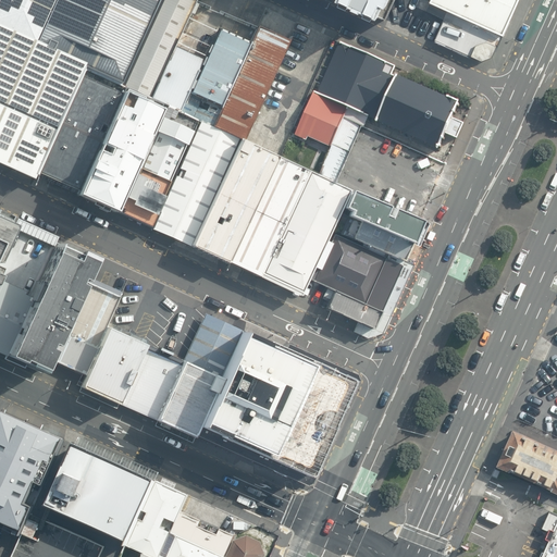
[(116,89),(157,0),(0,0),(0,162),(67,194),(116,89)]
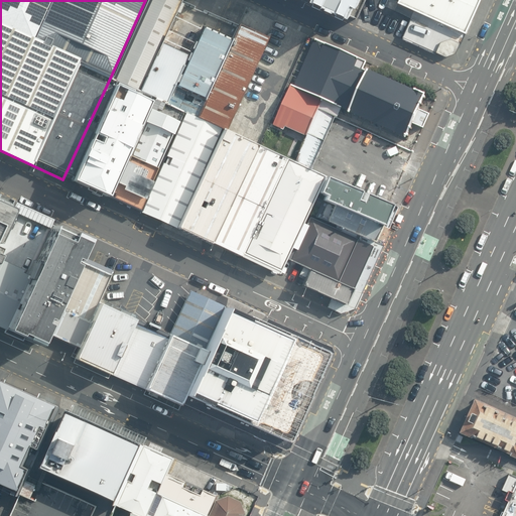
[(182,0),(147,0),(112,80),(140,93),(174,17),(182,0)]
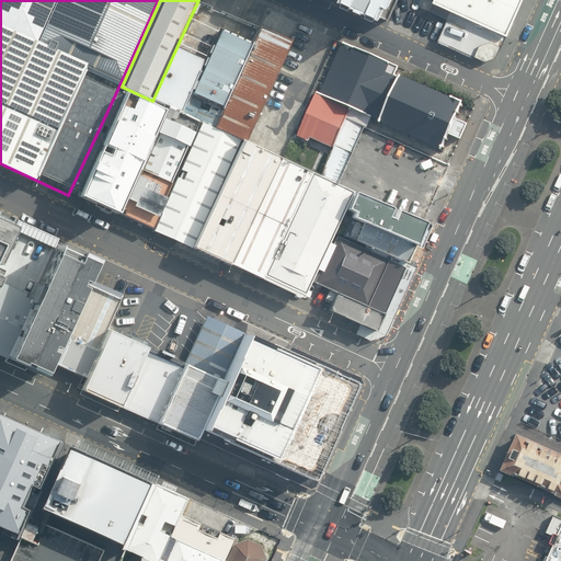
[(346,0),(390,20),(398,0),(346,0)]
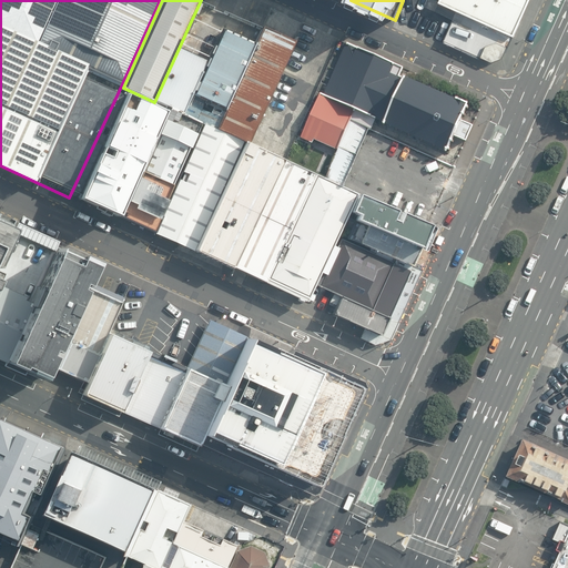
[(438,0),(438,1),(476,18),(515,36),(529,0),(438,0)]
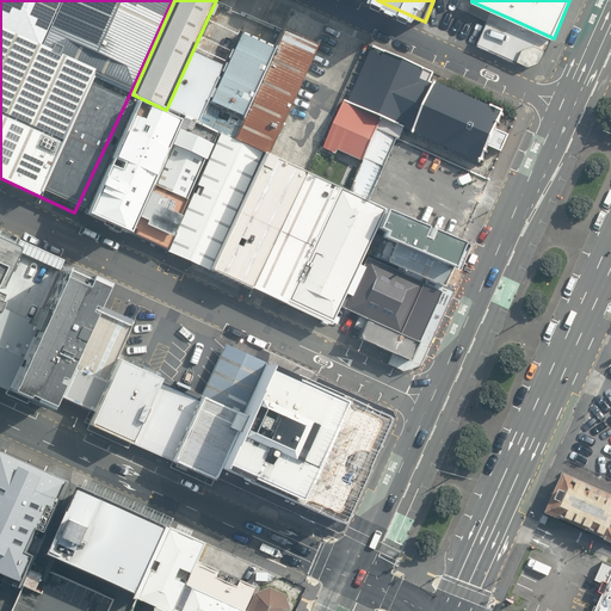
[(487,20),(476,45),(517,63),(518,61),(530,66),(541,62),(543,56),(544,56),(554,38),(512,19),(510,24),(507,29),(487,20)]
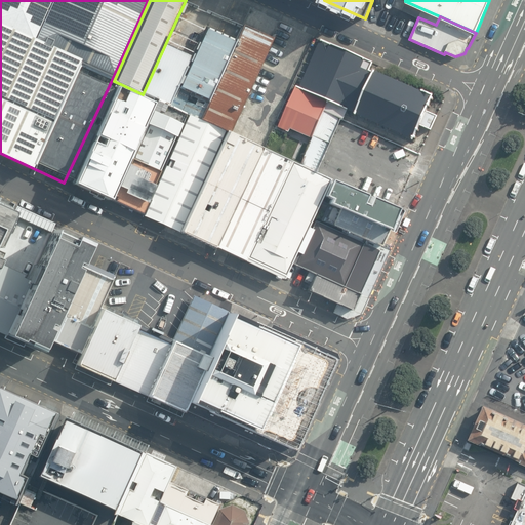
[(143,94),(170,106),(178,87),(205,30),(177,17),(143,94)]
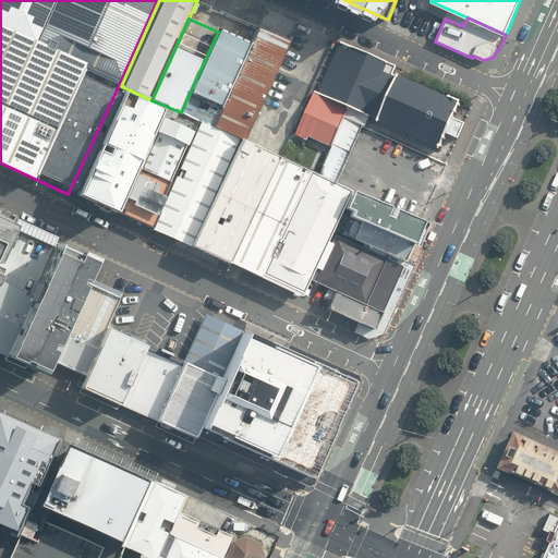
[(292,41),(259,25),(250,46),(221,108),(213,125),(247,141),(271,85),(284,59),(292,41)]
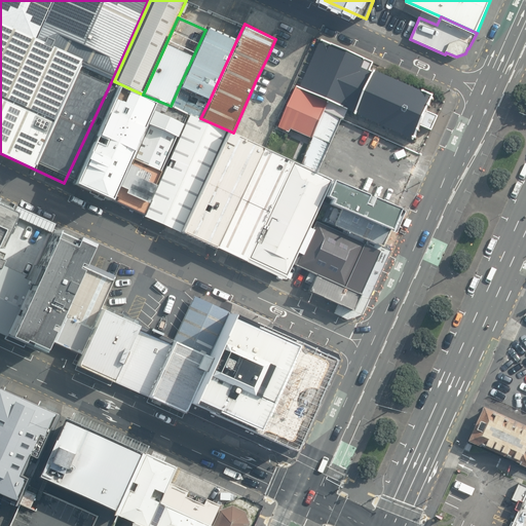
[(179,87),(209,102),(235,43),(205,30),(179,87)]
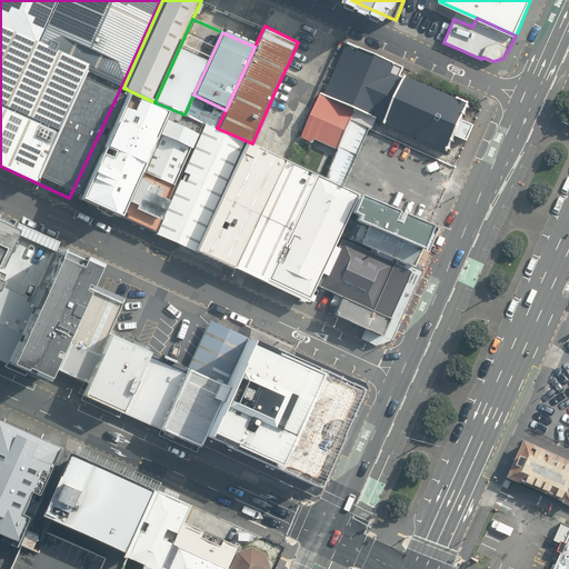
[(405,68),(349,42),(322,95),(357,111),(385,123),(385,125),(449,153),(457,138),(468,142),(476,126),(463,121),(470,105),(405,77),(405,78),(401,77),(405,68)]
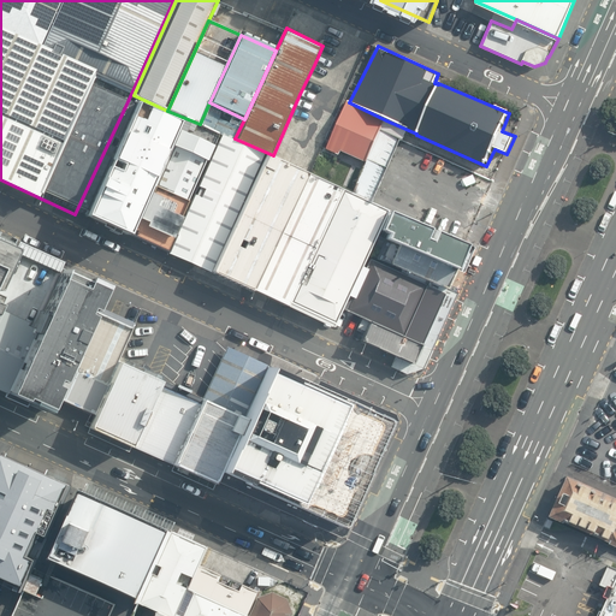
[(273,155),(313,173),(339,112),(300,94),(273,155)]
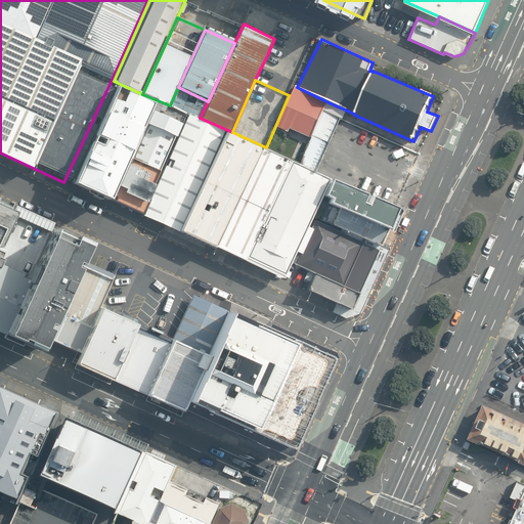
[(297,87),(284,126),(292,131),(295,128),(313,137),(329,102),(297,87)]
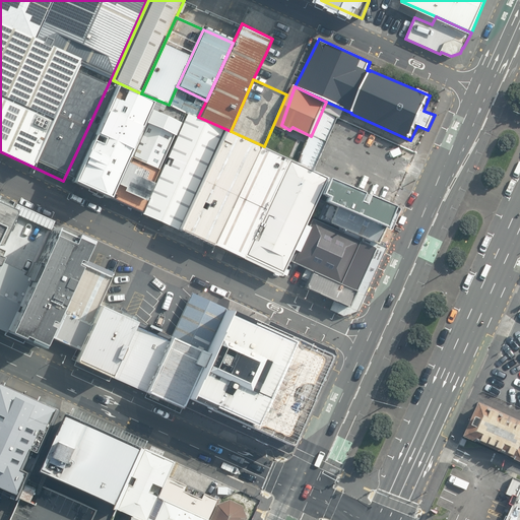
[(147,105),(110,88),(69,182),(104,196),(147,105)]
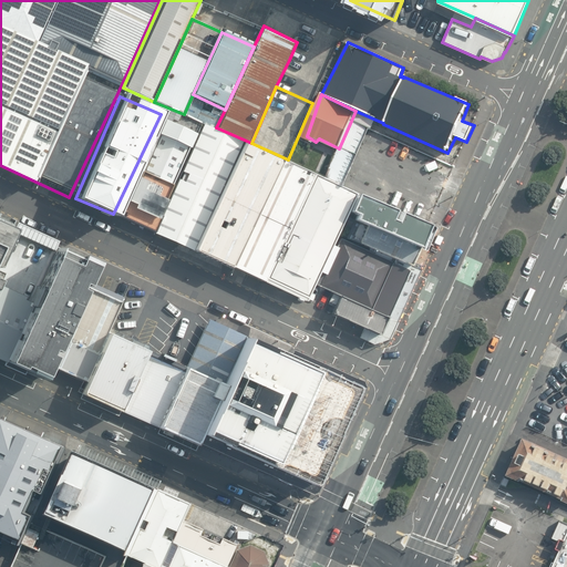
[(198,130),(161,114),(113,214),(155,235),(198,130)]
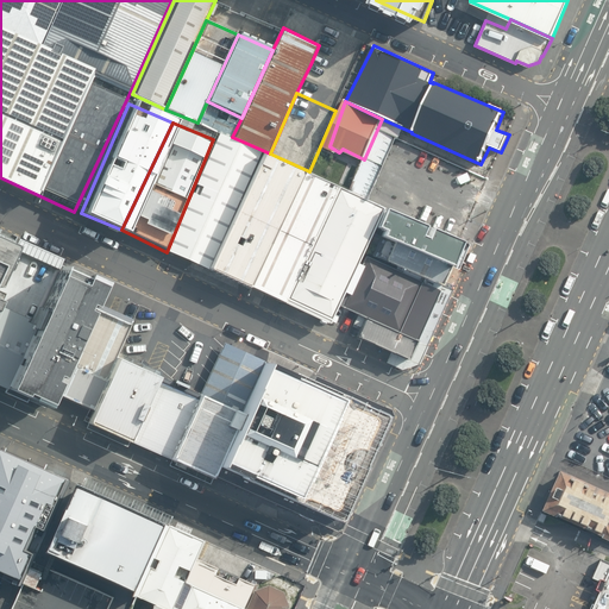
[(263,154),(213,139),(167,252),(207,271),(263,154)]
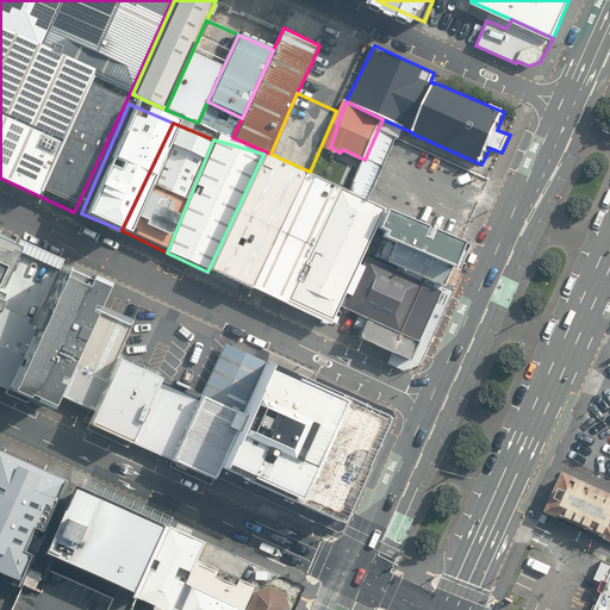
[(305,173),(263,154),(207,272),(249,291),(250,288),(305,173)]
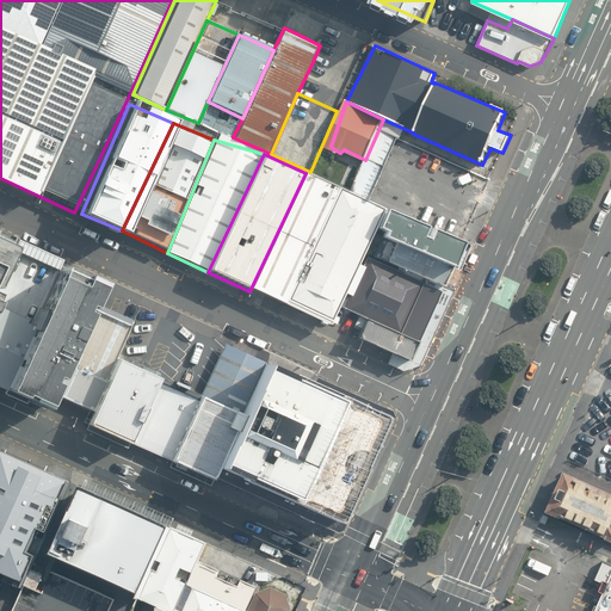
[(344,294),(383,209),(306,173),(251,289),(328,327),(338,307),(344,294)]
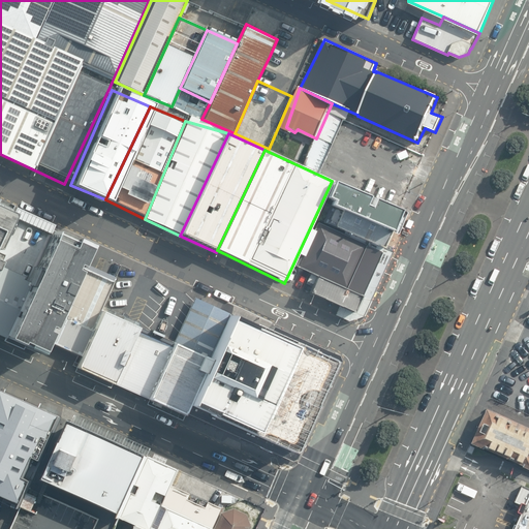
[(332,208),(390,232),(400,210),(332,181),(324,199),(332,203),(330,207),(332,208)]
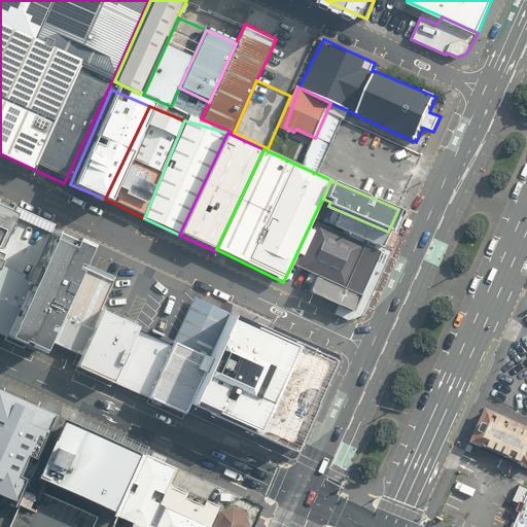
[(345,233),(381,248),(388,232),(330,207),(328,210),(330,211),(325,223),(334,226),(334,227),(345,233)]
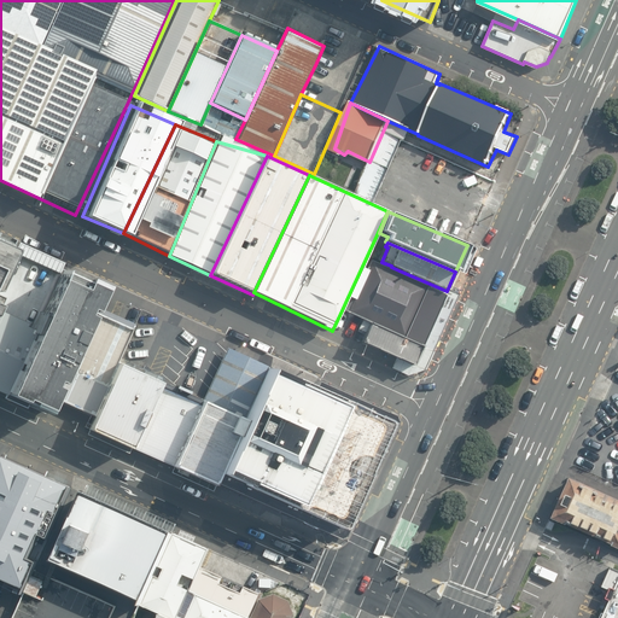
[(0,275),(11,252),(0,246),(0,275)]
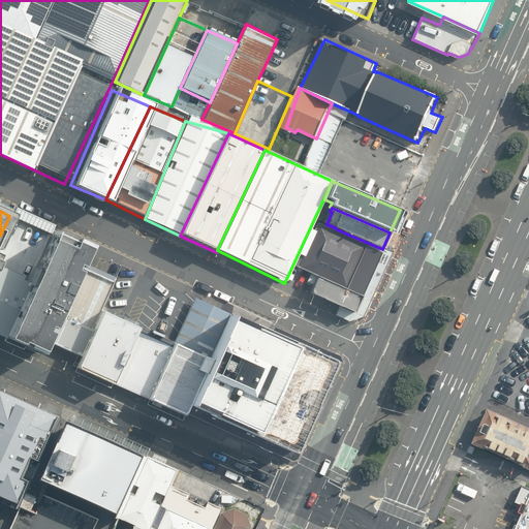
[(49,234),(9,216),(0,236),(0,332),(3,334),(49,234)]
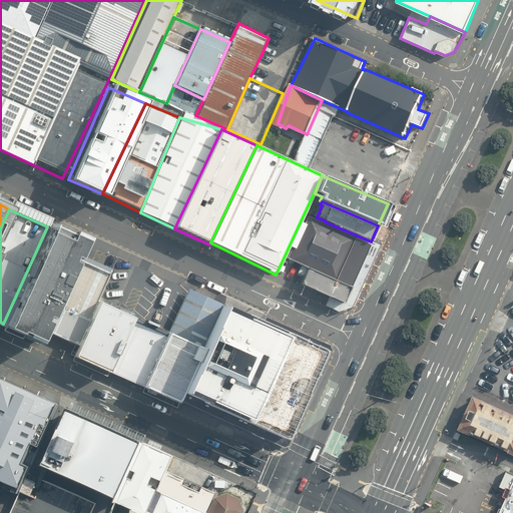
[(301,265),(350,287),(371,241),(336,226),(335,228),(308,216),(304,224),(305,224),(294,248),(289,246),(284,258),(301,265)]
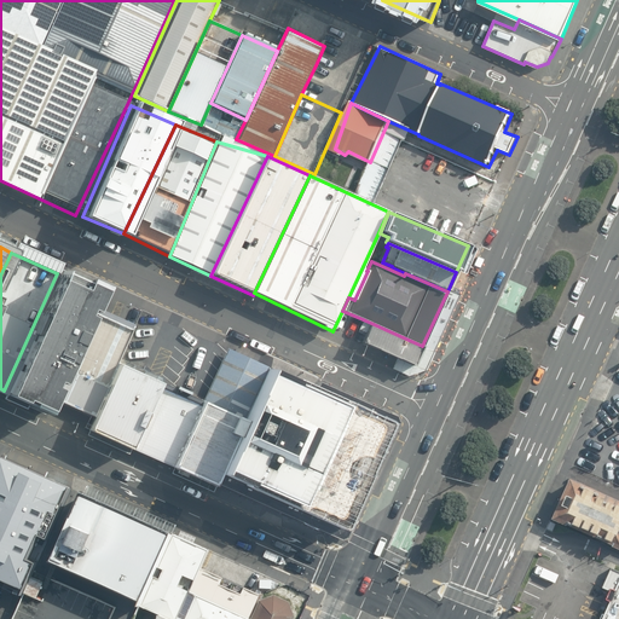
[(98,293),(57,273),(4,391),(48,409),(98,293)]
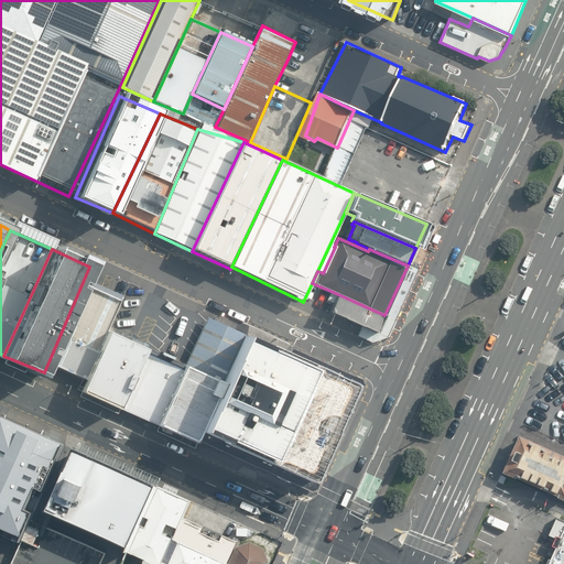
[(120,302),(84,286),(50,364),(83,379),(120,302)]
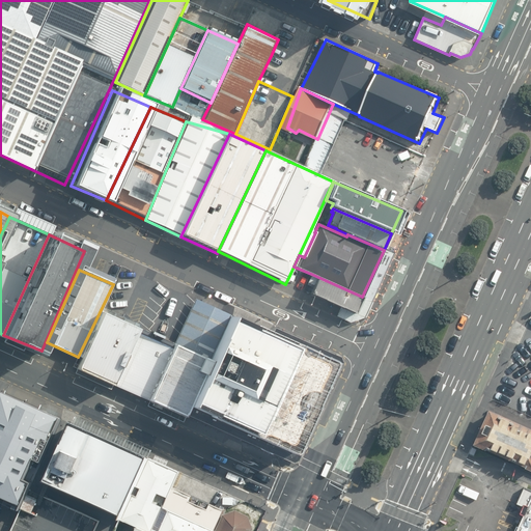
[(355,315),(362,297),(311,274),(306,285),(312,288),(310,295),(355,315)]
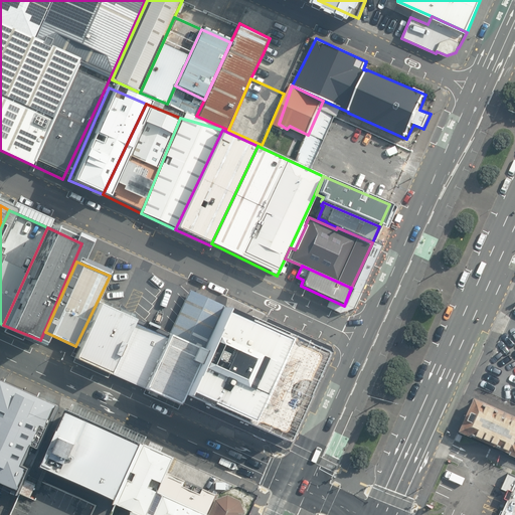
[(225,305),(187,289),(169,334),(206,348),(225,305)]
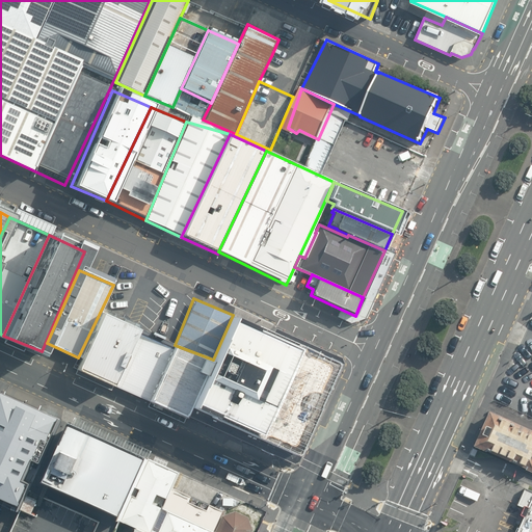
[(138,329),(102,313),(74,369),(112,386),(138,329)]
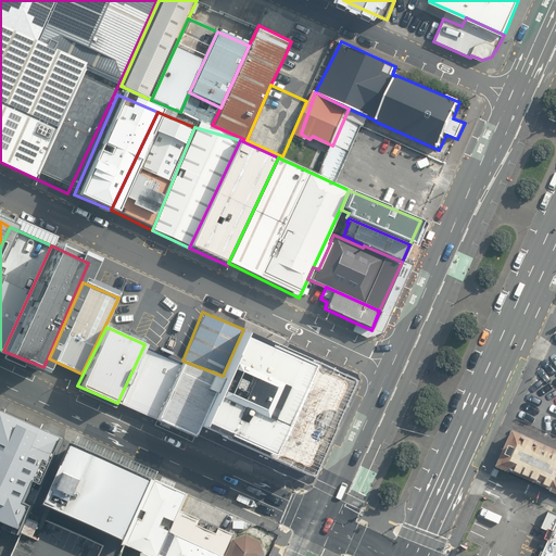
[(350,378),(243,329),(223,376),(197,431),(306,476),(350,378)]
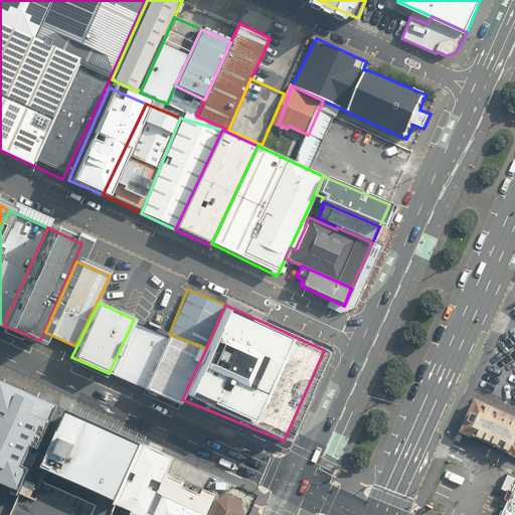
[(169,334),(134,319),(109,373),(144,388),(169,334)]
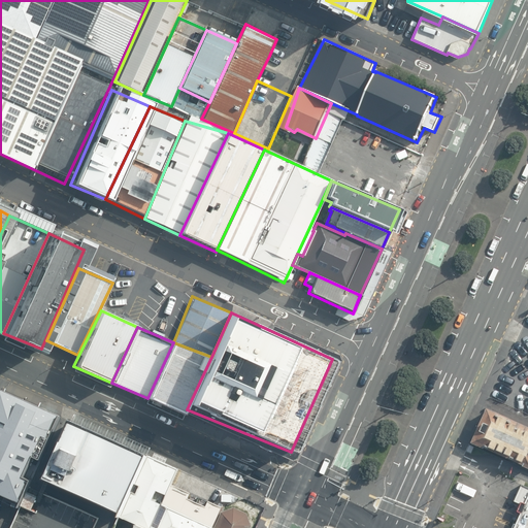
[(211,357),(173,342),(147,398),(180,411),(187,409),(211,357)]
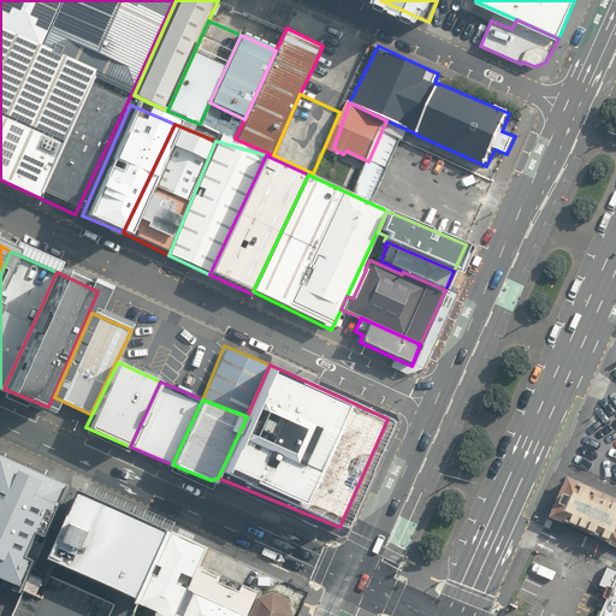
[(71,484),(1,452),(1,454),(0,456),(0,574),(25,586),(37,558),(30,555),(40,531),(48,534),(71,484)]
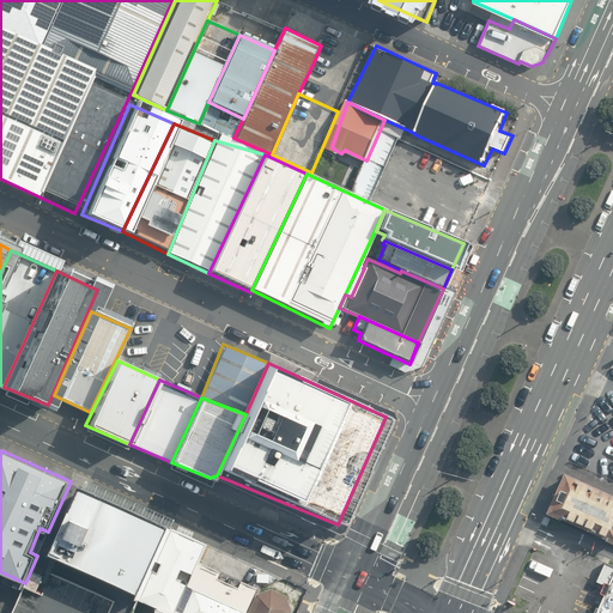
[(612,496),(566,475),(548,517),(612,545),(612,496)]
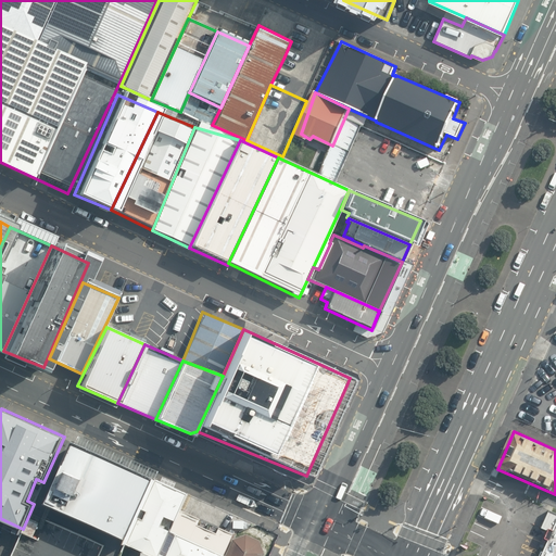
[(46,502),(129,539),(139,518),(143,509),(156,480),(158,478),(74,440),(46,502)]
